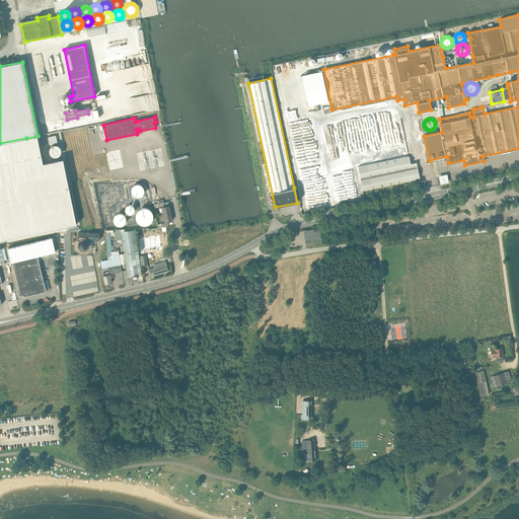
[(56,135),(48,137),(50,144),(52,144),(52,146),(51,146),(51,147),(50,147),(50,148),(50,149),(49,150),(49,151),(49,152),(50,153),(50,154),(50,155),(51,155),(52,156),(53,156),(53,157),(54,157),(55,157),(56,157),(57,157),(58,157),(58,156),(59,156),(60,155),(61,154),(61,153),(61,152),(62,152),(62,151),(62,150),(61,149),(61,148),(60,147),(59,146),(58,145),(57,145),(56,145),(56,143),(58,143),(56,135)]
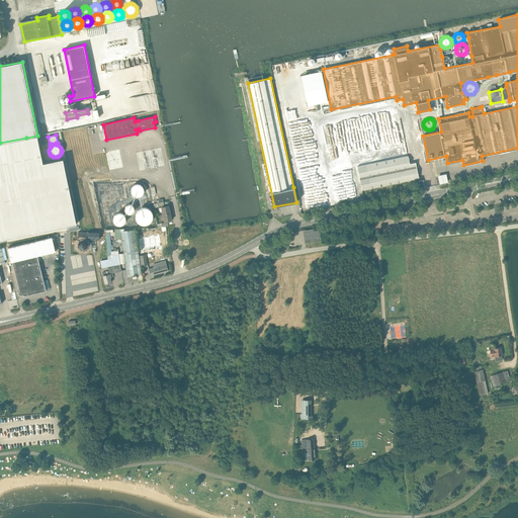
[(26,138),(0,143),(0,239),(77,224),(63,159),(44,163),(37,136),(26,138)]
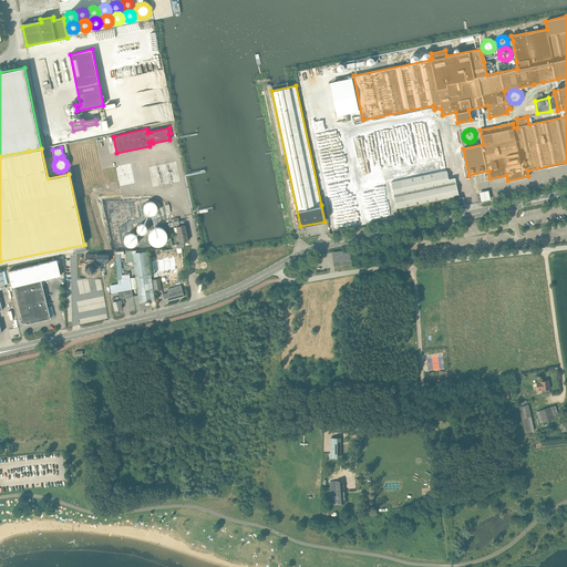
[(446,171),(391,183),(397,208),(459,195),(455,178),(449,179),(446,171)]
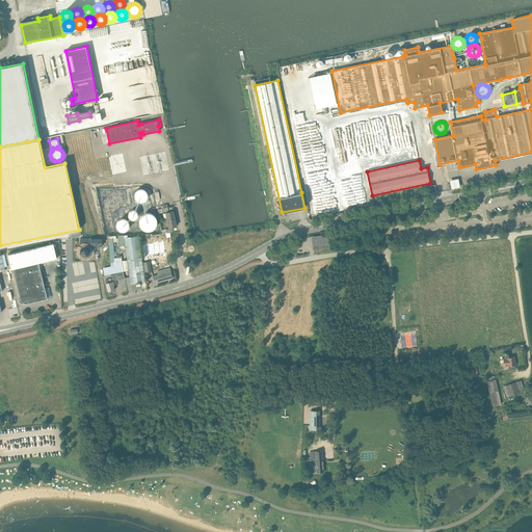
[(459,187),(457,179),(449,181),(451,189),(459,187)]
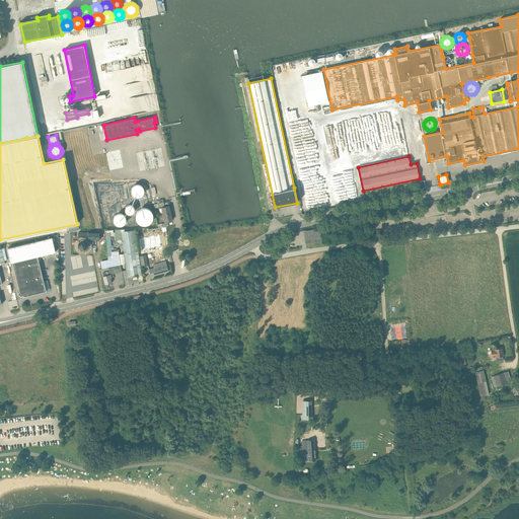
[(417,190),(426,188),(424,180),(415,182),(417,190)]
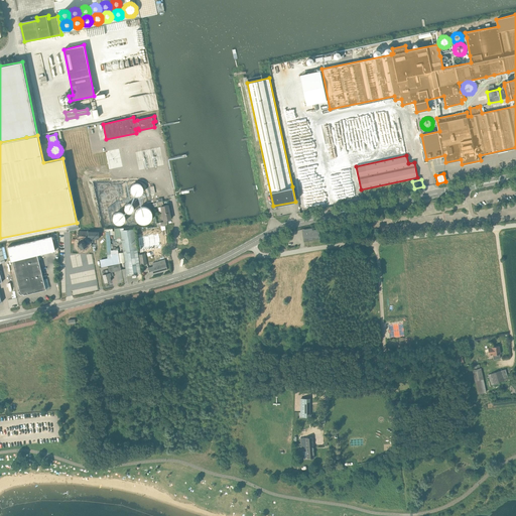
[(140,188),(140,187),(140,186),(139,184),(137,183),(136,183),(135,183),(133,183),(131,184),(130,184),(130,185),(129,186),(129,188),(129,190),(129,191),(130,191),(131,192),(132,195),(134,195),(137,195),(138,194),(139,192),(140,191),(140,190),(140,188)]
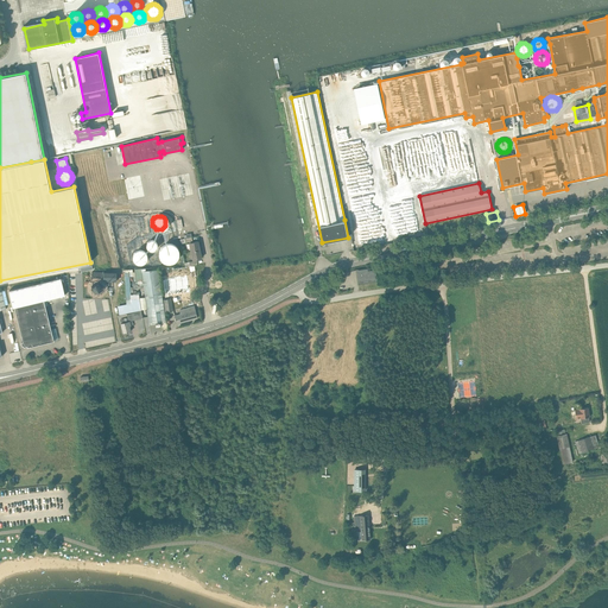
[(194,242),(192,238),(187,238),(184,239),(185,242),(189,242),(191,252),(201,249),(198,241),(194,242)]
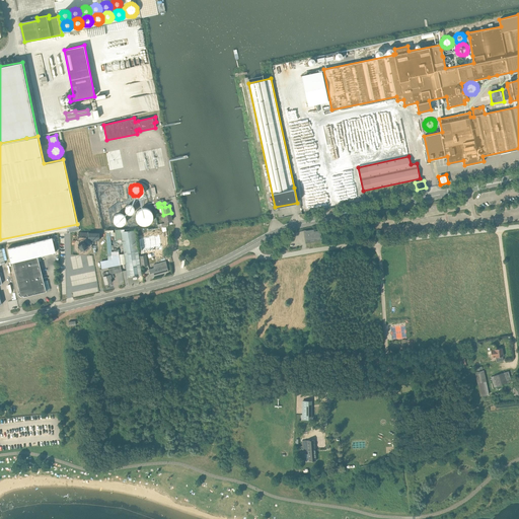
[(133,209),(133,207),(132,205),(131,204),(130,204),(129,204),(127,204),(126,205),(125,206),(124,208),(124,210),(125,211),(126,213),(128,213),(130,213),(131,213),(132,212),(133,211),(133,210),(133,209)]
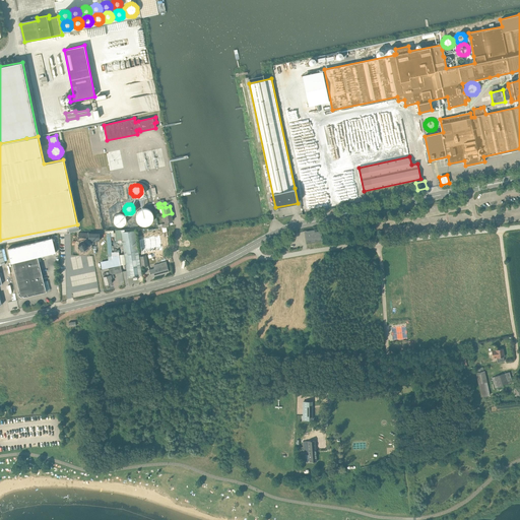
[(152,215),(152,214),(151,213),(151,211),(150,210),(149,208),(147,207),(146,206),(144,206),(142,206),(141,206),(139,207),(138,208),(137,209),(135,210),(135,211),(134,213),(134,214),(134,216),(135,218),(135,219),(137,220),(138,221),(139,222),(141,223),(142,223),(144,223),(146,223),(147,222),(149,221),(150,219),(151,218),(151,216),(152,215)]
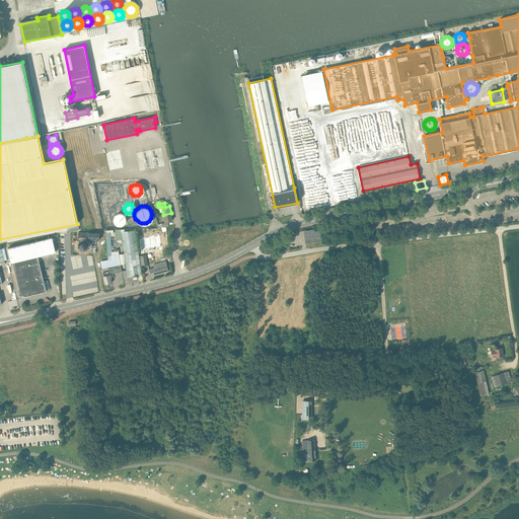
[(124,219),(124,217),(124,216),(123,215),(122,214),(122,213),(120,213),(119,213),(118,212),(117,213),(116,213),(115,214),(114,214),(113,215),(113,216),(112,217),(112,219),(112,220),(113,221),(114,223),(115,224),(117,224),(118,225),(119,224),(120,224),(122,223),(123,222),(124,221),(124,220),(124,219)]
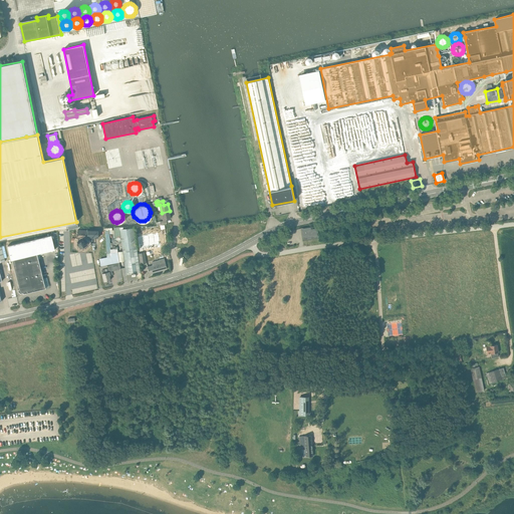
[(161,225),(162,225),(167,224),(166,219),(171,218),(170,211),(162,213),(163,221),(160,221),(161,225)]
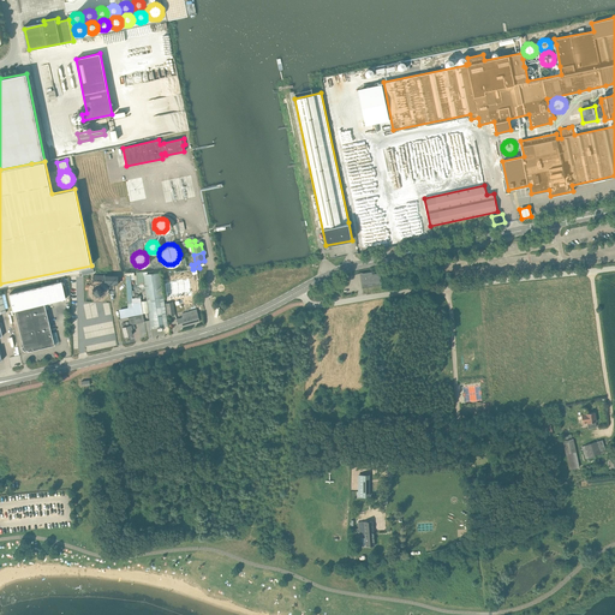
[(148,274),(147,272),(125,273),(125,276),(126,276),(129,309),(119,311),(121,318),(143,314),(149,314),(151,328),(168,326),(160,273),(148,274)]
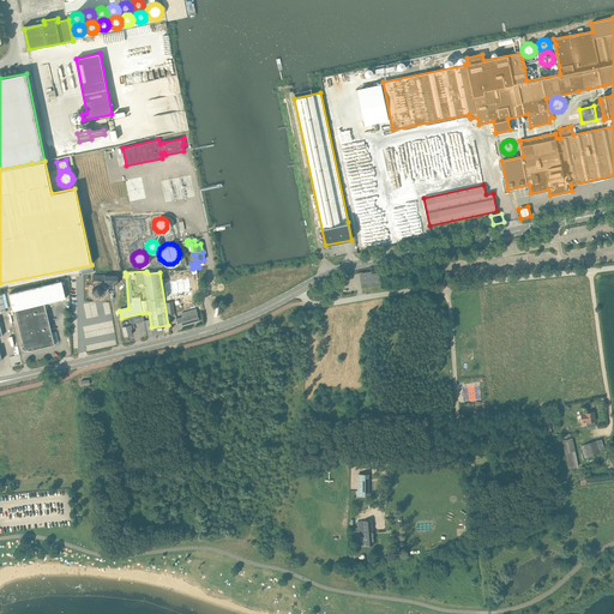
[(360,276),(362,287),(380,284),(379,272),(360,276)]
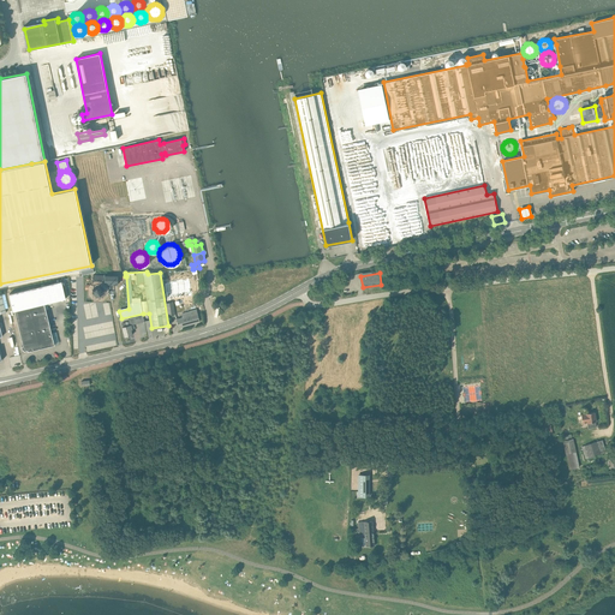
[(85,285),(85,290),(90,290),(93,290),(93,297),(103,297),(105,285),(96,285),(96,284),(118,285),(118,281),(118,276),(93,275),(93,285),(85,285)]
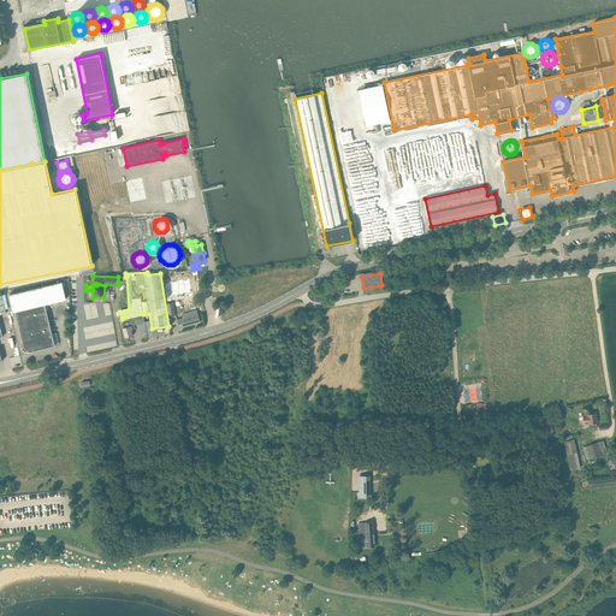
[(165,283),(169,300),(193,296),(190,279),(165,283)]
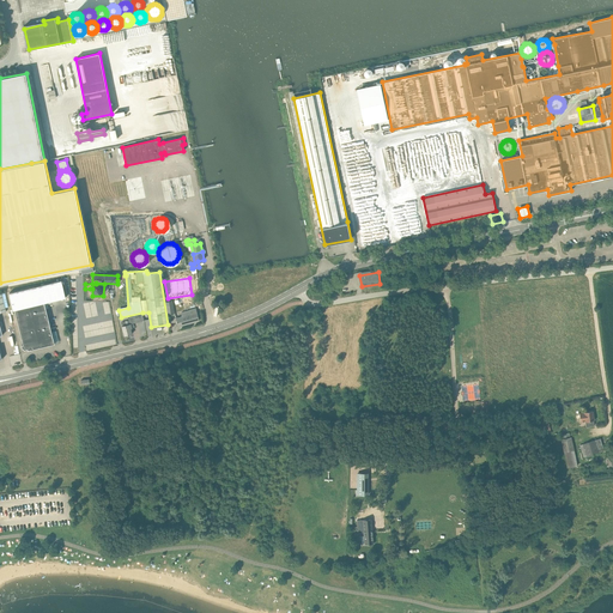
[(28,350),(54,344),(44,302),(66,297),(61,280),(8,292),(13,310),(14,309),(23,345),(22,345),(23,349),(24,349),(24,350),(28,350)]
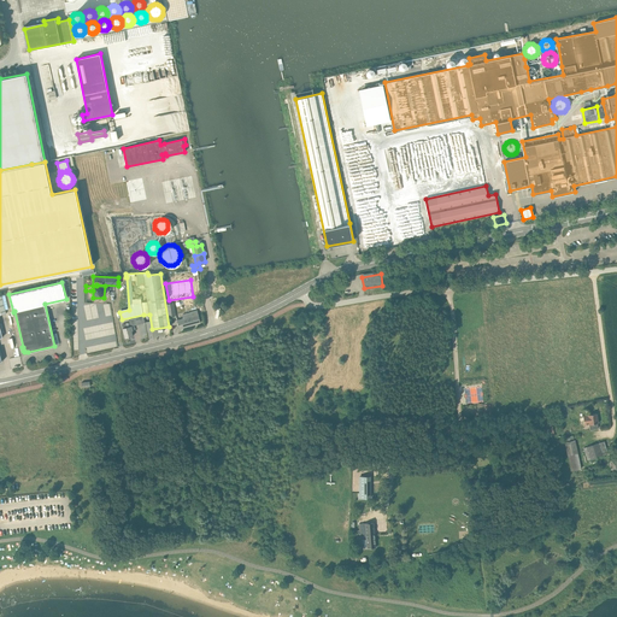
[(174,304),(166,305),(168,317),(176,316),(174,304)]
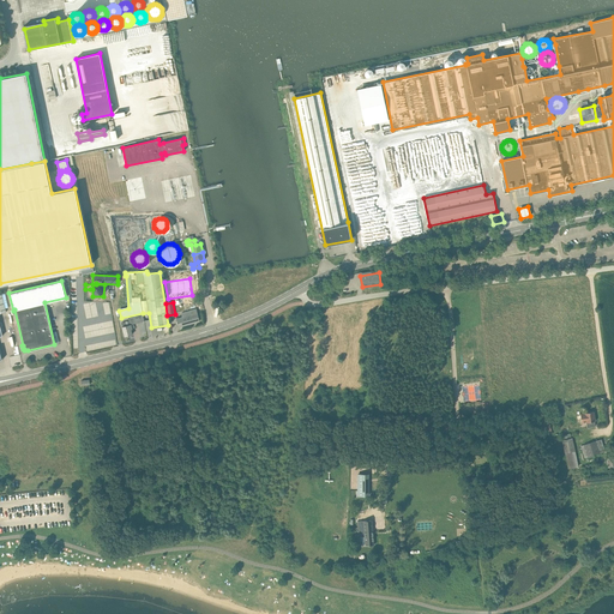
[(179,326),(199,321),(196,308),(190,311),(181,313),(182,317),(176,319),(179,326)]
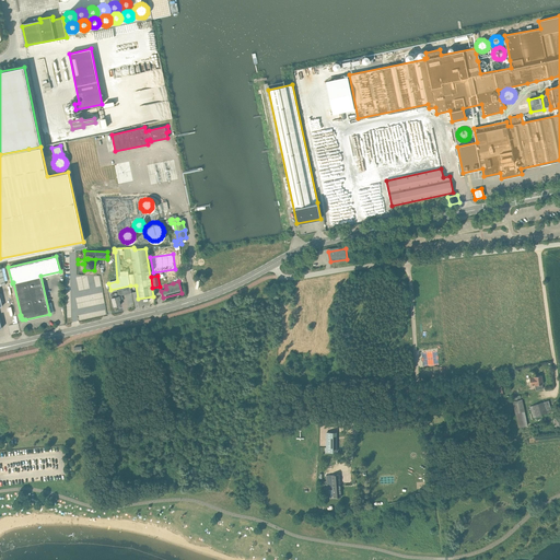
[(124,294),(131,292),(130,287),(117,290),(118,292),(115,293),(116,296),(112,298),(114,306),(120,305),(119,301),(120,300),(119,295),(124,294)]
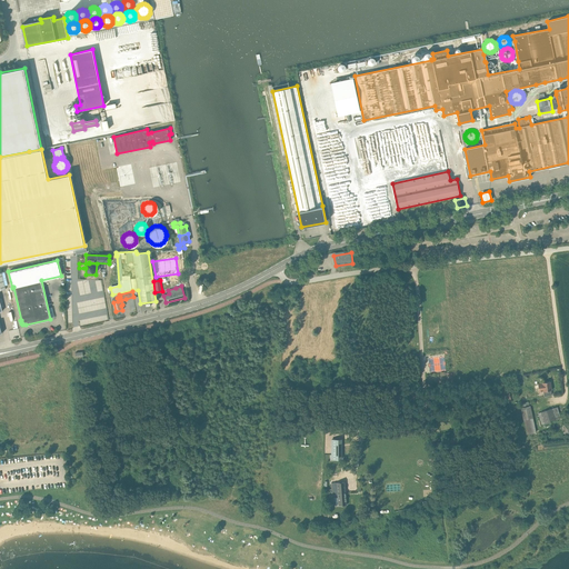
[(542,382),(538,383),(539,392),(543,391),(545,396),(551,395),(551,390),(551,387),(550,381),(542,382)]
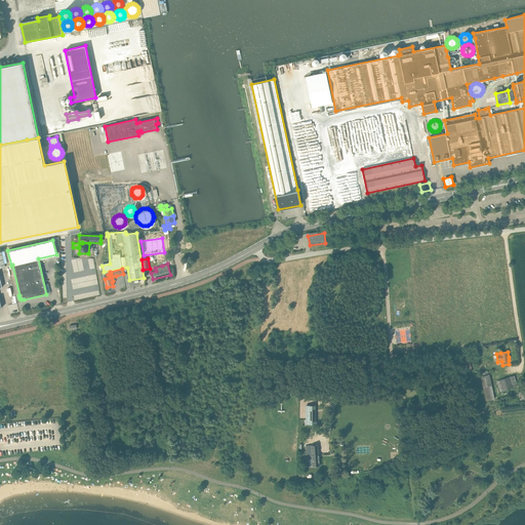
[(489,374),(481,375),(484,389),(492,387),(489,374)]
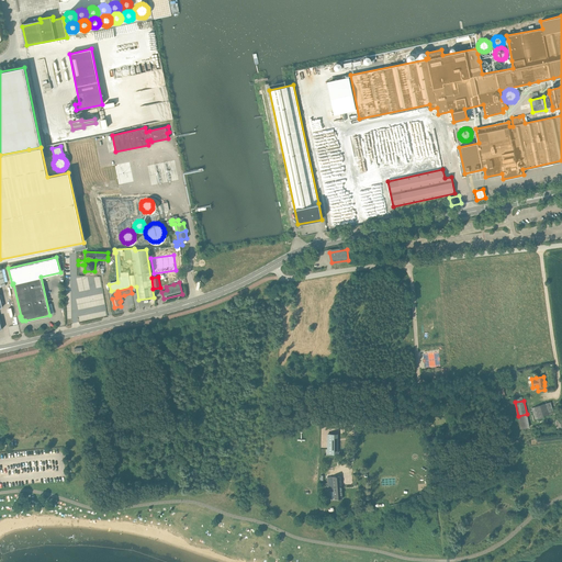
[(546,403),(531,407),(535,419),(549,415),(546,403)]
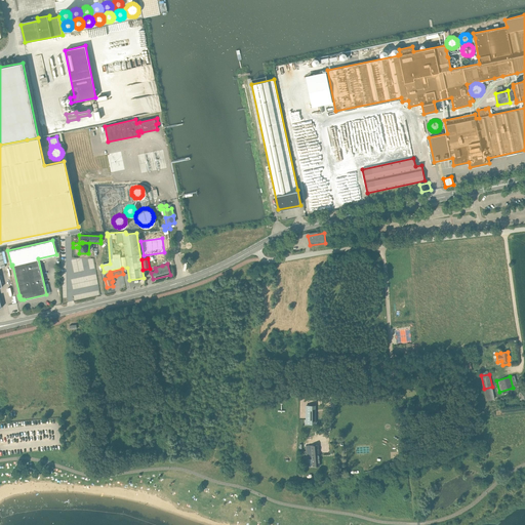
[(306,419),(306,425),(315,425),(315,405),(307,405),(307,419),(306,419)]
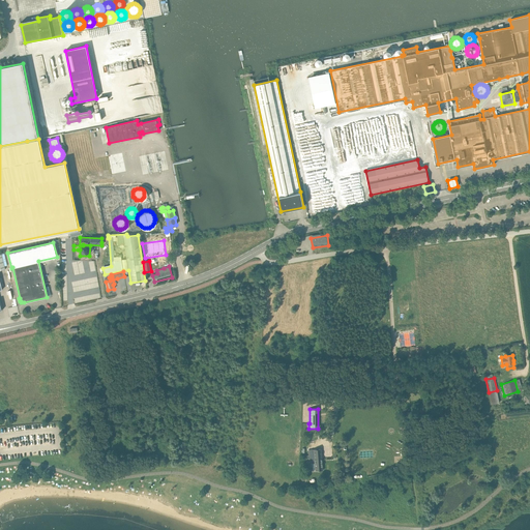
[(316,471),(317,471),(322,470),(321,448),(308,449),(310,464),(315,464),(316,471)]
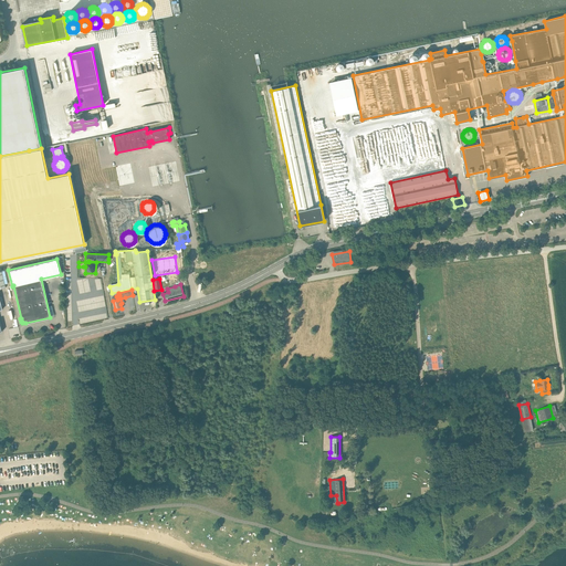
[(426,495),(435,494),(435,489),(433,483),(435,483),(433,479),(430,480),(430,483),(430,484),(430,486),(427,486),(427,491),(425,491),(426,495)]
